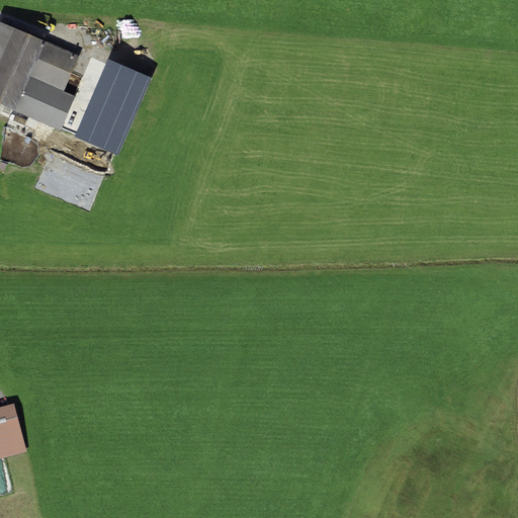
[(0,21),(0,104),(14,110),(29,76),(45,41),(0,21)]
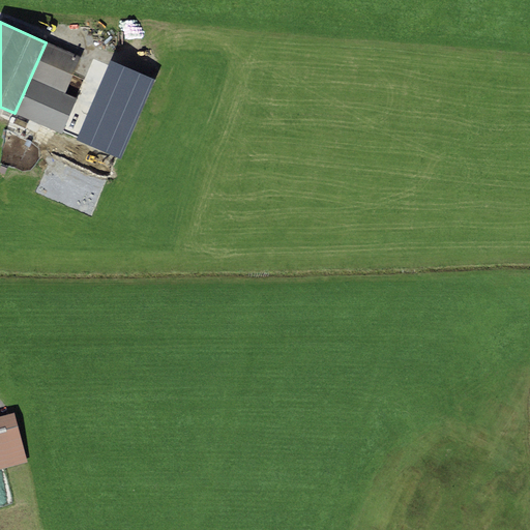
[(81,57),(46,42),(30,78),(65,93),(81,57)]
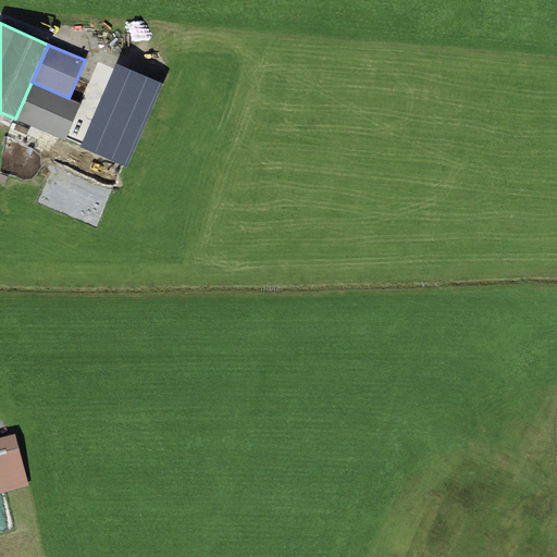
[(126,168),(163,83),(116,63),(79,148),(126,168)]
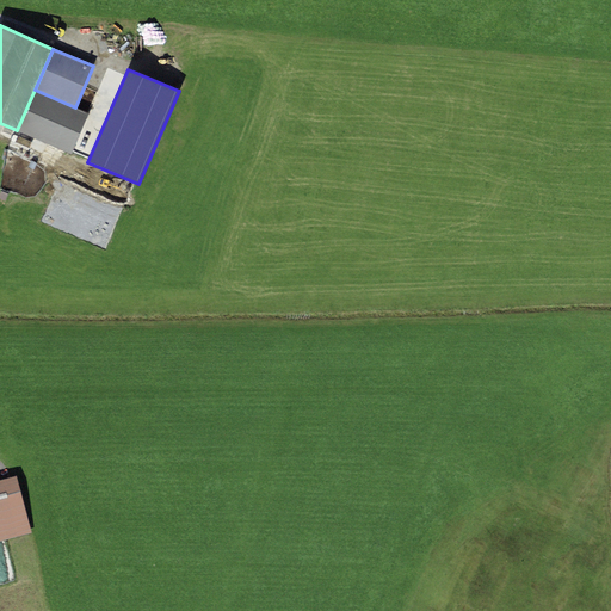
[(75,107),(35,90),(17,130),(71,154),(88,113),(75,107)]
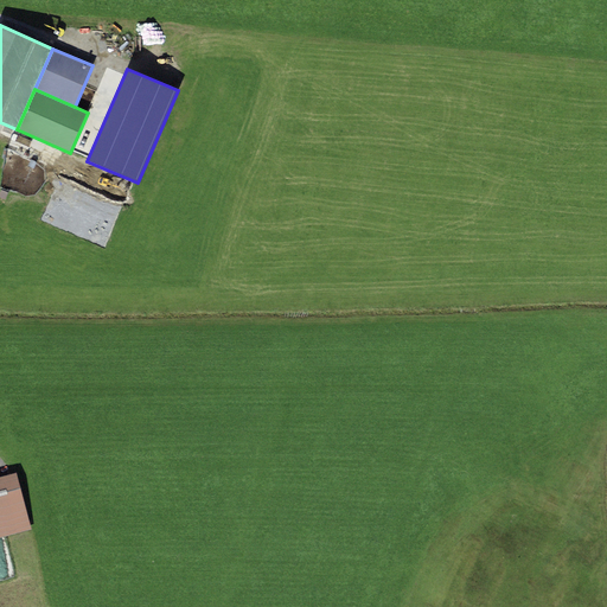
[(0,477),(0,536),(31,528),(16,473),(0,477)]
